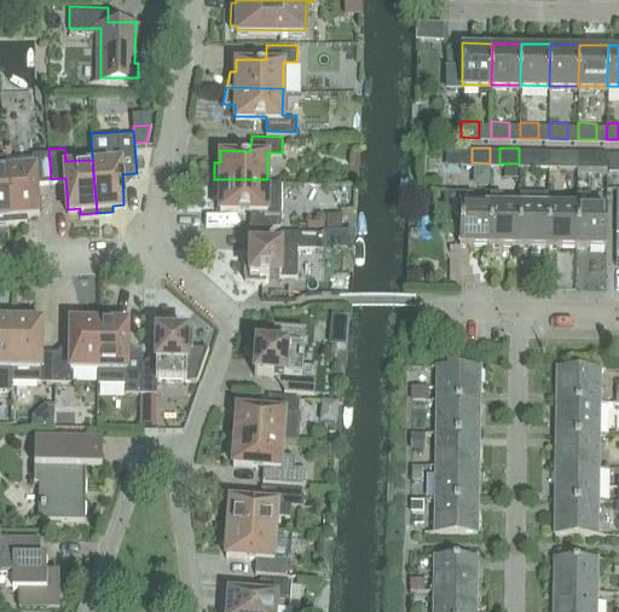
[(528,148),(528,163),(547,163),(547,148),(528,148)]
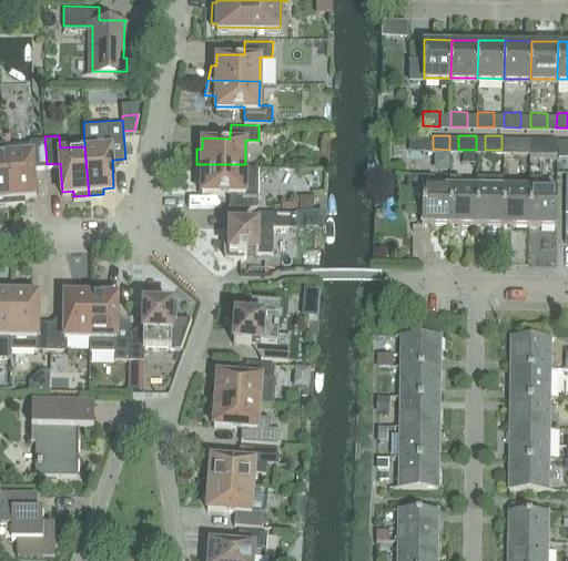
[(30,150),(6,152),(10,201),(24,200),(24,194),(36,193),(33,165),(47,164),(44,136),(30,138),(30,150)]
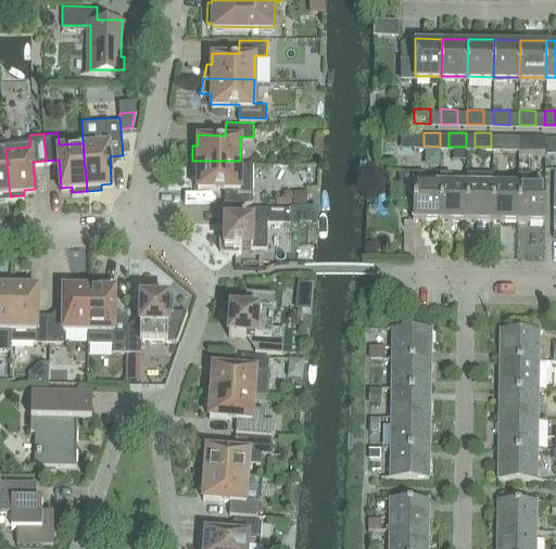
[(519,133),(502,133),(502,147),(518,148),(519,133)]
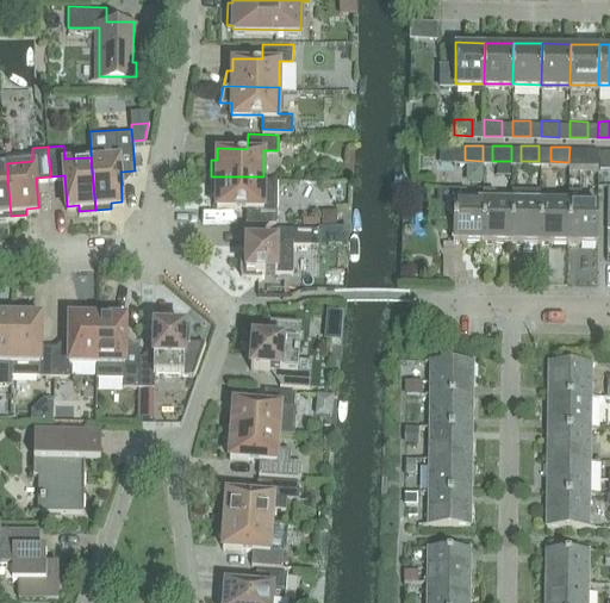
[(580,147),(580,162),(597,162),(598,147),(580,147)]
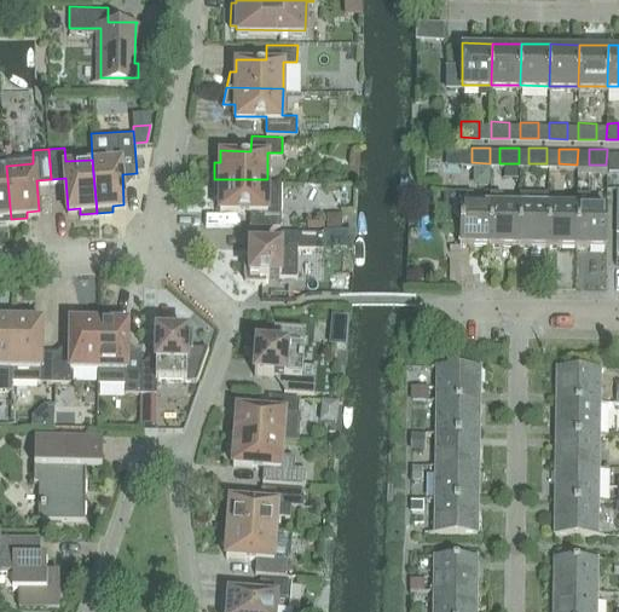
[(0,219),(11,219),(6,166),(5,151),(0,151),(0,219)]
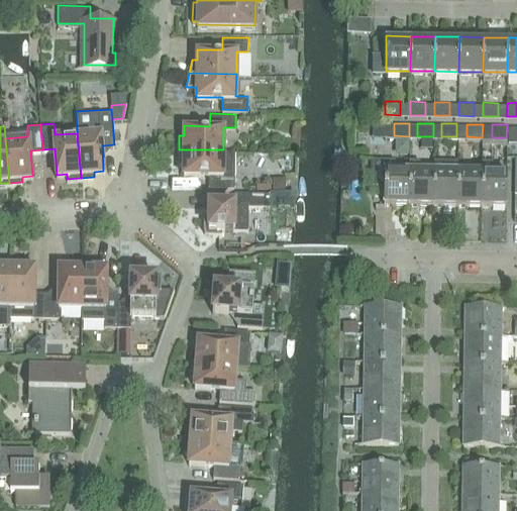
[(507,140),(516,139),(516,129),(507,129),(507,140)]
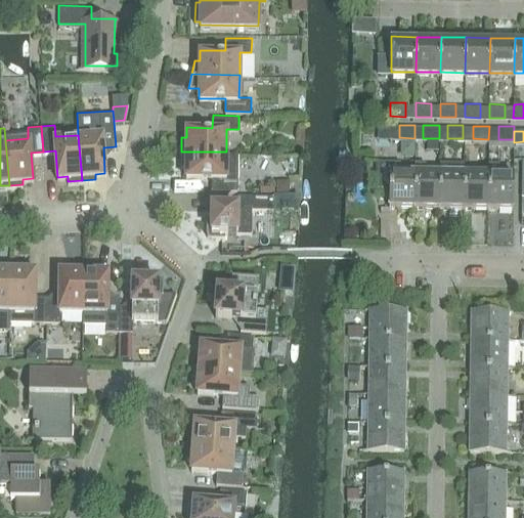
[(226,152),(181,152),(181,165),(185,165),(185,175),(212,176),(212,188),(237,188),(237,153),(226,152)]
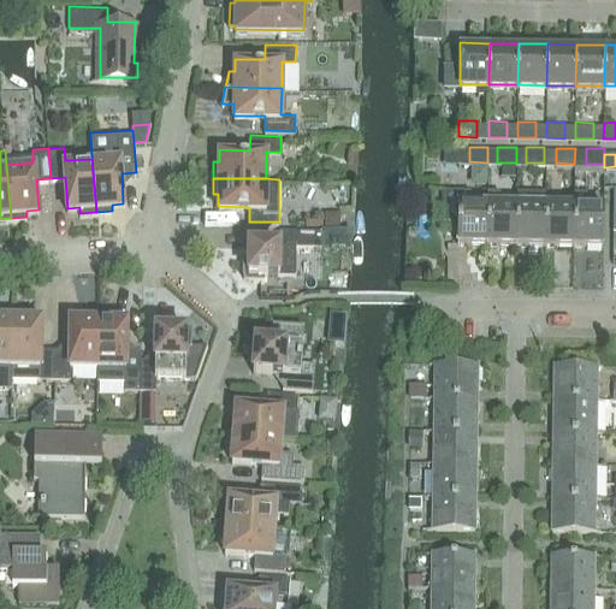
[(471,188),(457,187),(443,187),(442,218),(457,218),(457,240),(486,241),(487,200),(486,200),(469,199),(471,188)]
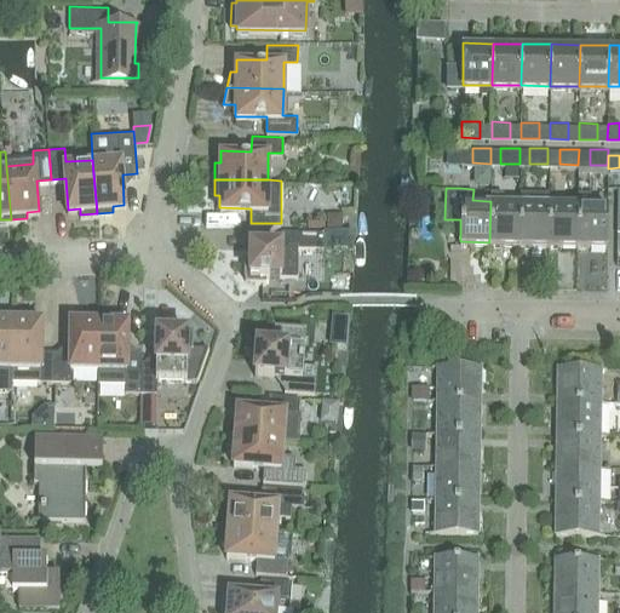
[(489,189),(489,201),(491,201),(489,242),(518,242),(518,201),(503,201),(503,189),(489,189)]
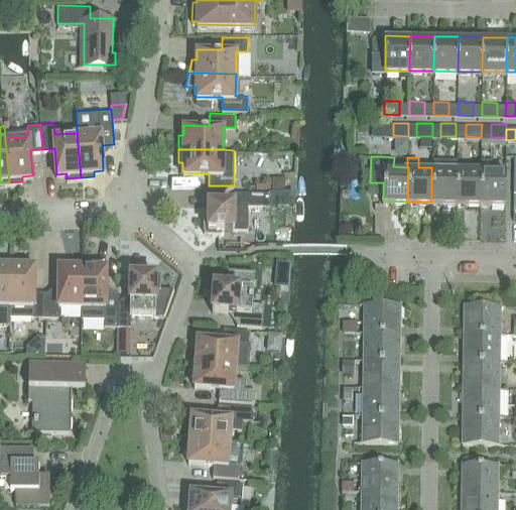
[(456,157),(432,157),(431,167),(431,202),(456,203),(456,167),(456,157)]
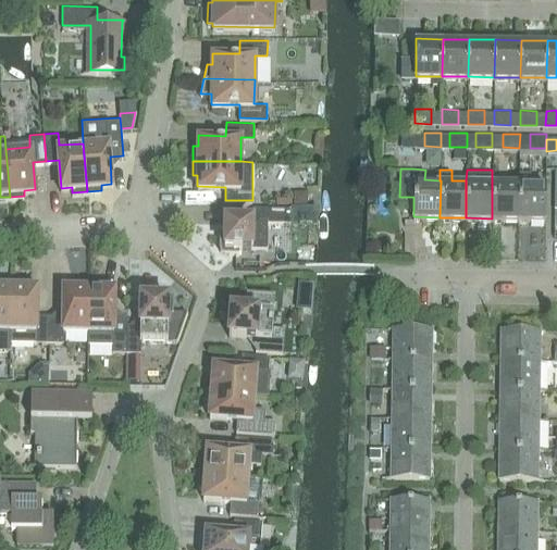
[(546,182),(531,182),(531,171),(519,171),(519,182),(518,219),(545,219),(546,182)]
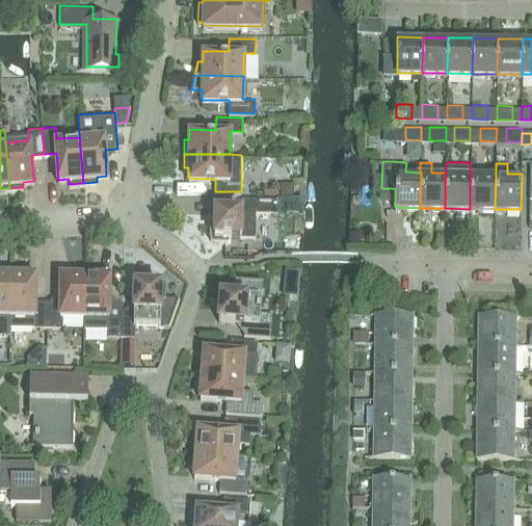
[(496,174),(470,173),(470,209),(495,209),(496,174)]
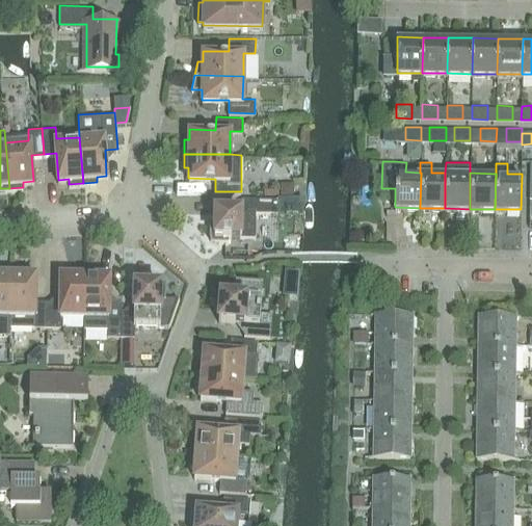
[(277,194),(277,196),(277,209),(303,210),(303,206),(303,194),(277,194)]
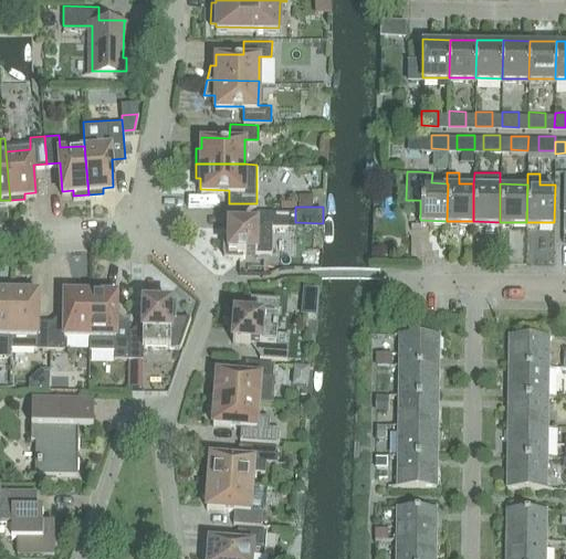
[(222,249),(223,252),(226,254),(229,255),(242,255),(242,250),(271,250),(272,223),(295,223),(295,222),(295,209),(257,208),(257,222),(228,221),(228,234),(222,234),(222,249)]
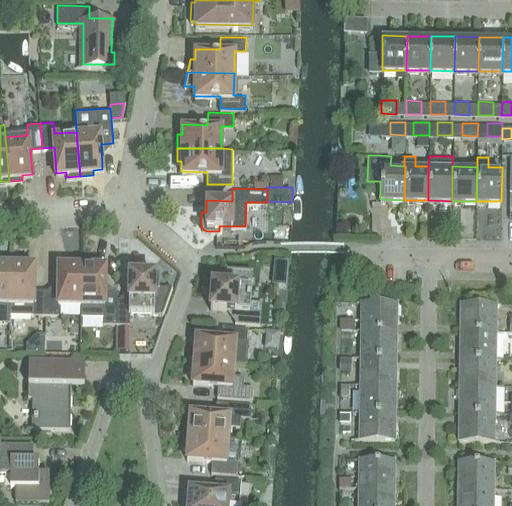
[(56,215),(56,230),(75,230),(75,216),(56,215)]
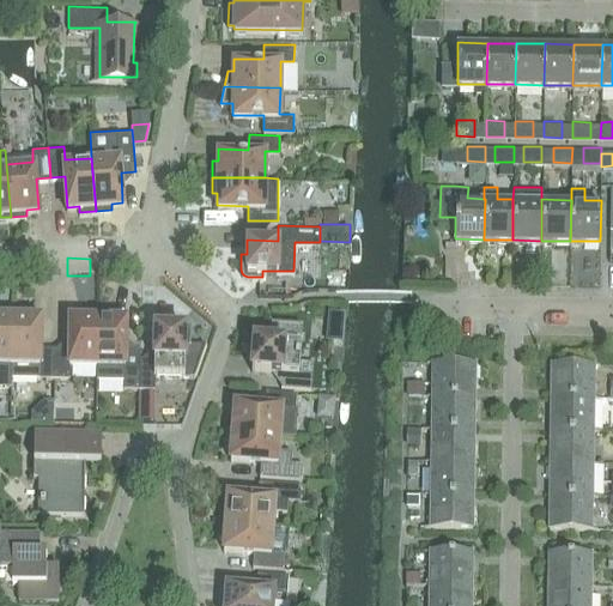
[(0,379),(11,379),(11,374),(12,308),(0,307),(0,379)]
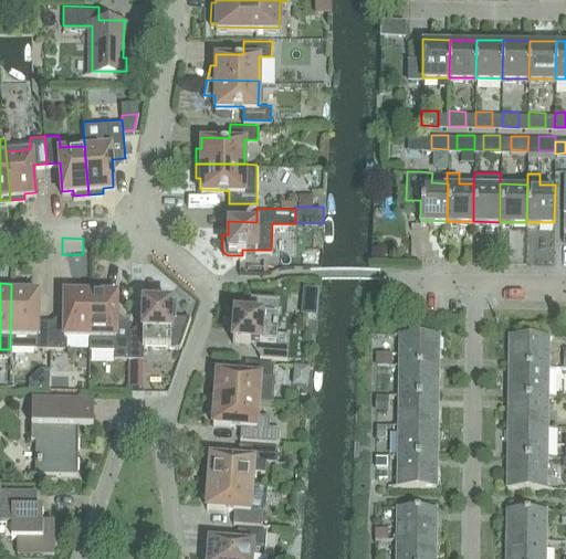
[(10,345),(50,346),(50,318),(37,317),(38,287),(34,287),(34,284),(11,284),(10,345)]
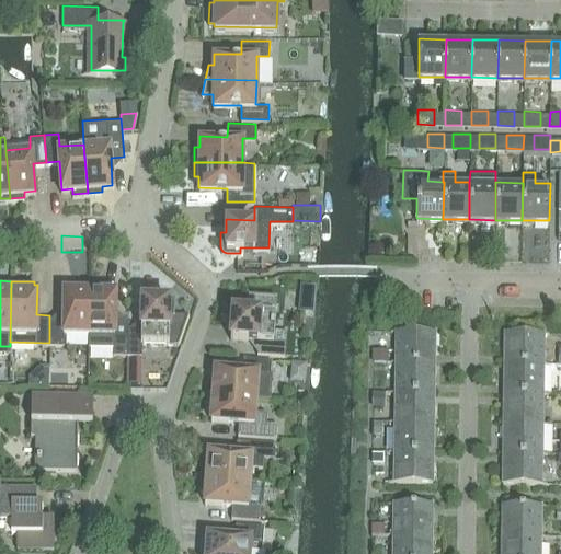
[(65,331),(89,331),(90,283),(75,283),(75,288),(64,287),(64,315),(49,315),(49,343),(64,343),(65,331)]
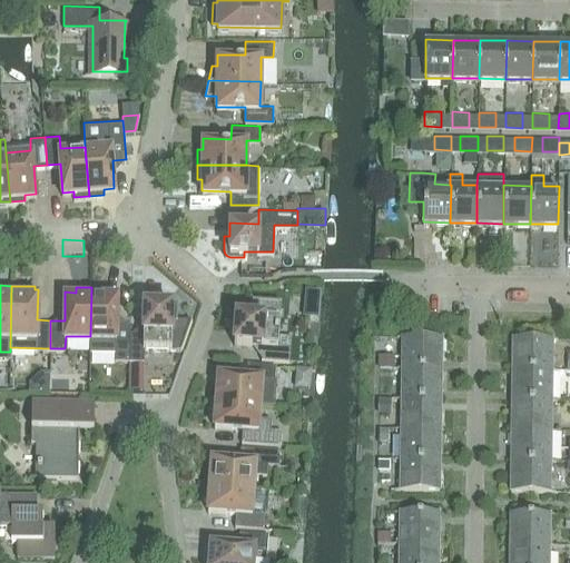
[(91,287),(90,336),(90,348),(115,349),(115,358),(129,358),(129,349),(129,331),(130,331),(130,322),(116,322),(117,293),(106,293),(106,287),(91,287)]
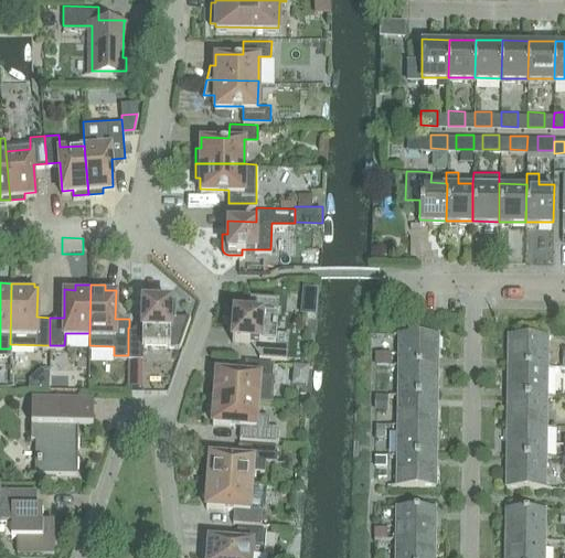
[(276,330),(279,296),(249,293),(248,306),(235,304),(232,306),(230,308),(228,310),(227,324),(233,324),(232,337),(259,340),(258,354),(287,356),(288,330),(276,330)]
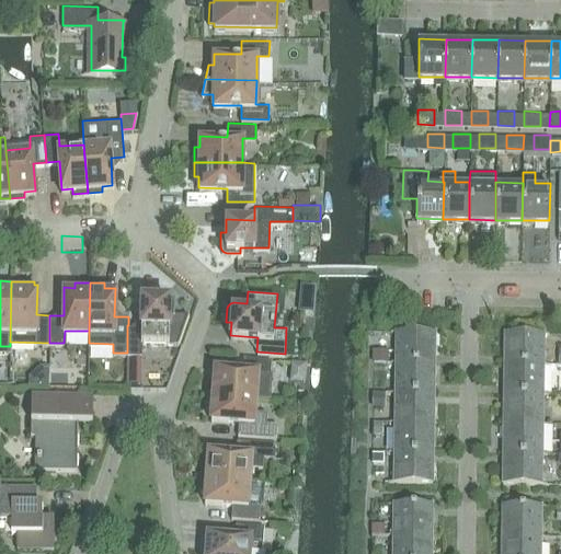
[(141,341),(176,342),(179,342),(189,312),(187,312),(174,311),(174,299),(173,296),(171,293),(169,292),(155,292),(155,298),(141,298),(141,325),(128,325),(127,325),(127,344),(127,353),(141,353),(141,341)]
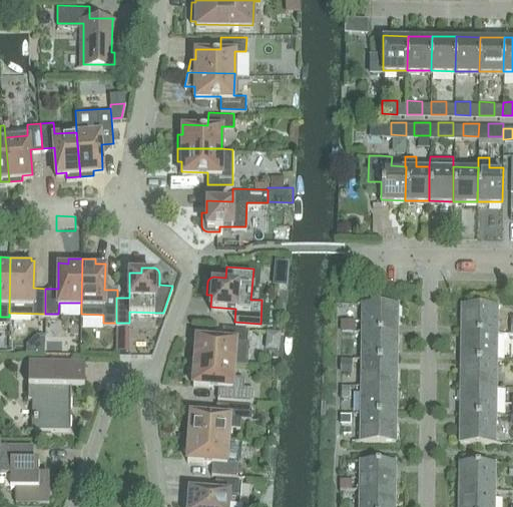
[(362,300),(362,328),(397,329),(397,301),(362,300)]
